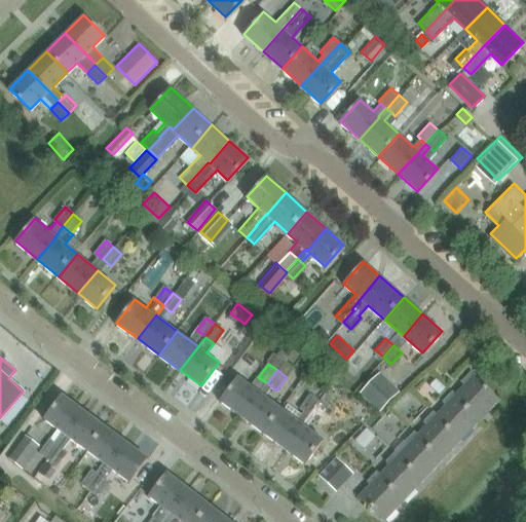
[(482,417),(498,400),(473,375),(474,373),(471,370),(462,379),(465,382),(456,392),(482,417)]
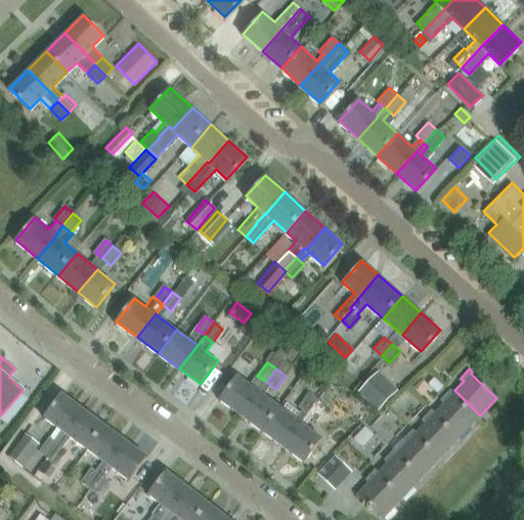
[(393,389),(376,373),(360,389),(377,405),(393,389)]
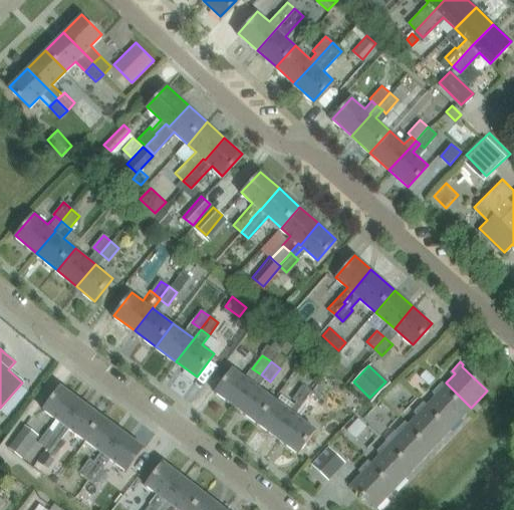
[(216,391),(237,407),(254,384),(233,367),(216,391)]
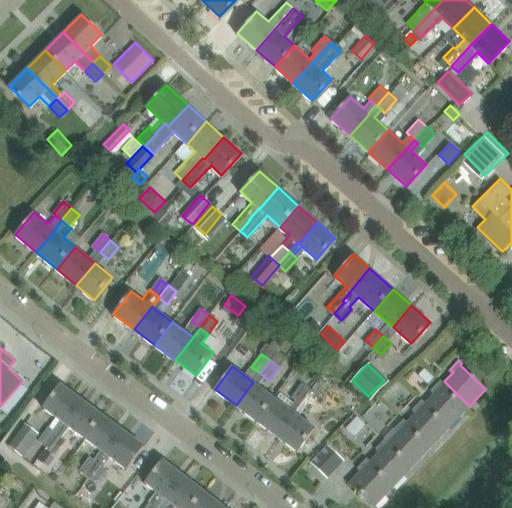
[(450,425),(469,406),(444,381),(441,378),(431,388),(434,391),(425,400),(450,425)]
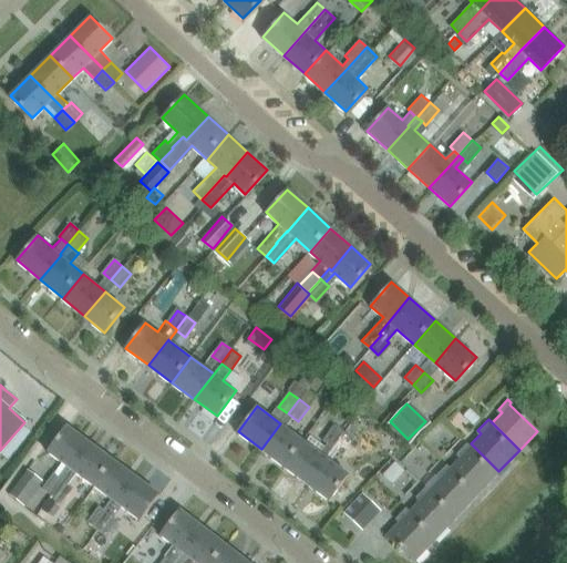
[(302,440),(285,427),(280,423),(261,449),(284,466),(302,440)]
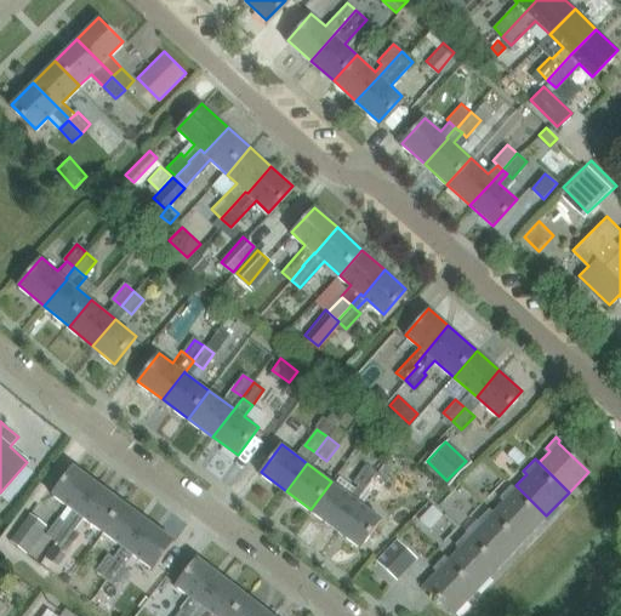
[(70,507),(61,520),(69,525),(100,484),(74,466),(53,494),(70,507)]
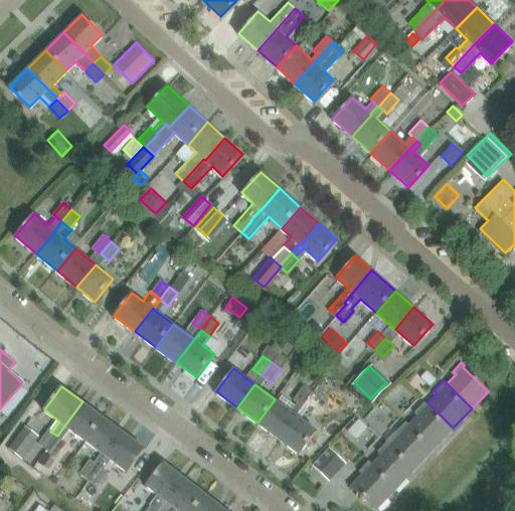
[(294,399),(303,405),(313,393),(304,386),(294,399)]
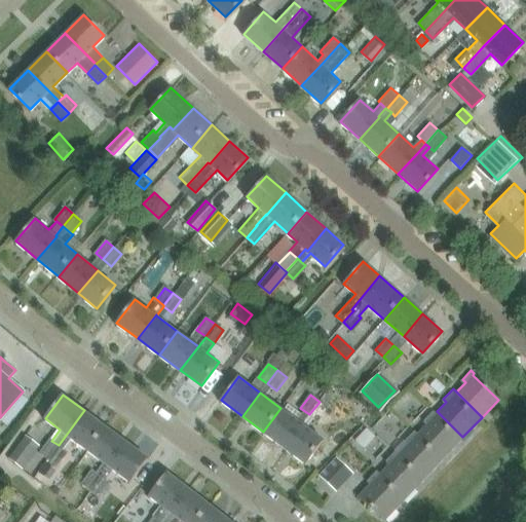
[(320,402),(309,414),(318,421),(329,408),(320,402)]
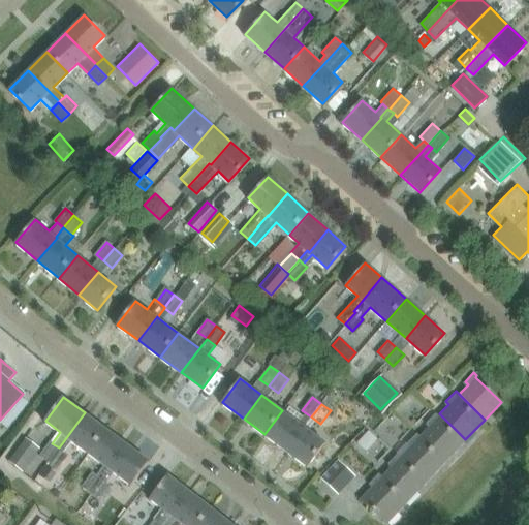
[(265,434),(286,450),(304,426),(282,410),(265,434)]
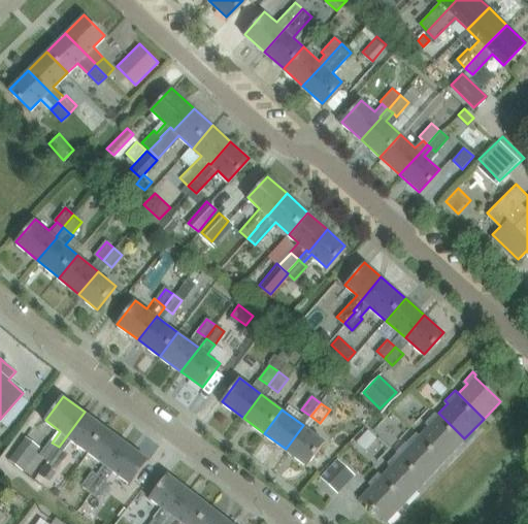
[(436,410),(426,420),(429,423),(420,433),(444,459),(464,438),(438,413),(436,410)]
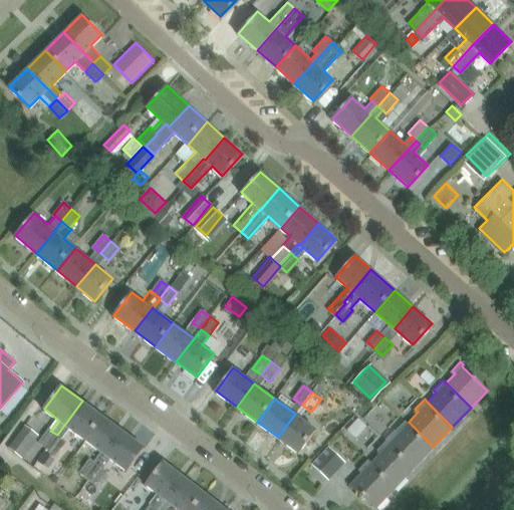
[(102,417),(82,401),(57,435),(63,440),(71,429),(85,440),(102,417)]
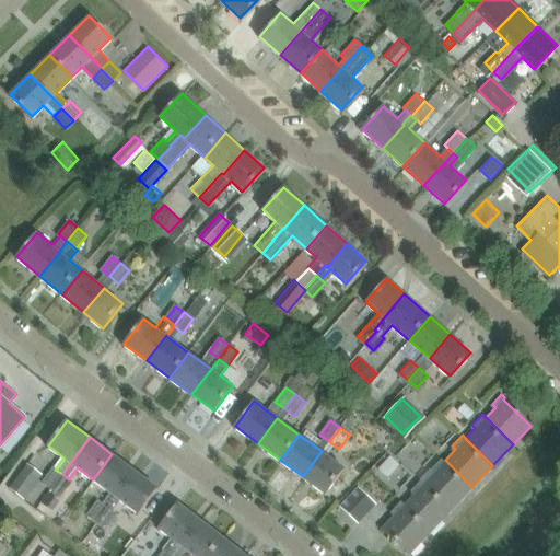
[(303,476),(307,479),(326,493),(345,467),(322,451),(303,476)]
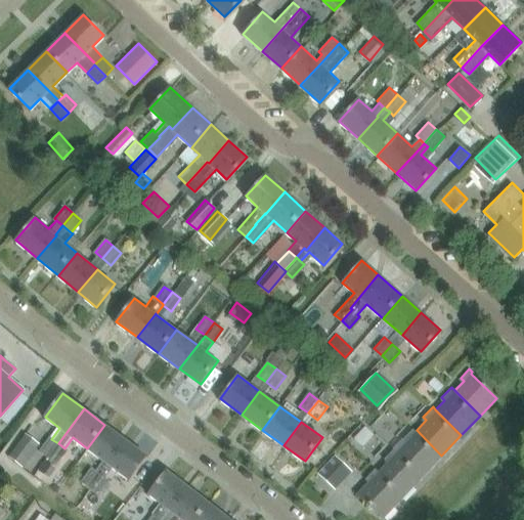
[(126,440),(104,425),(87,448),(108,464),(126,440)]
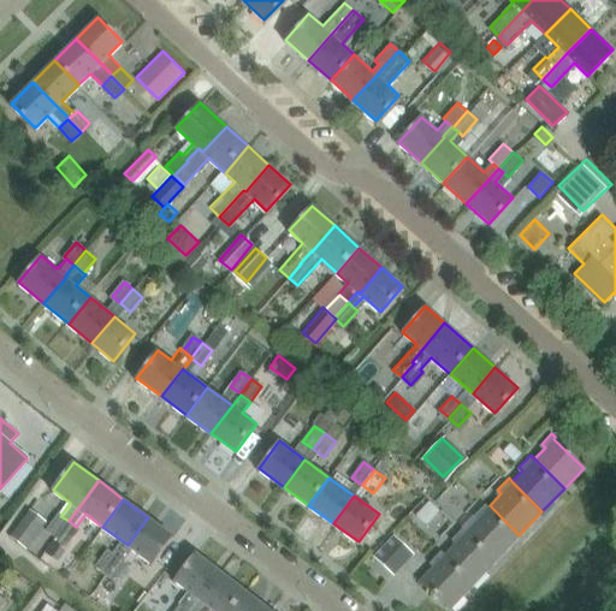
[(478,517),(467,528),(497,558),(519,535),(490,505),(486,502),(474,514),(478,517)]
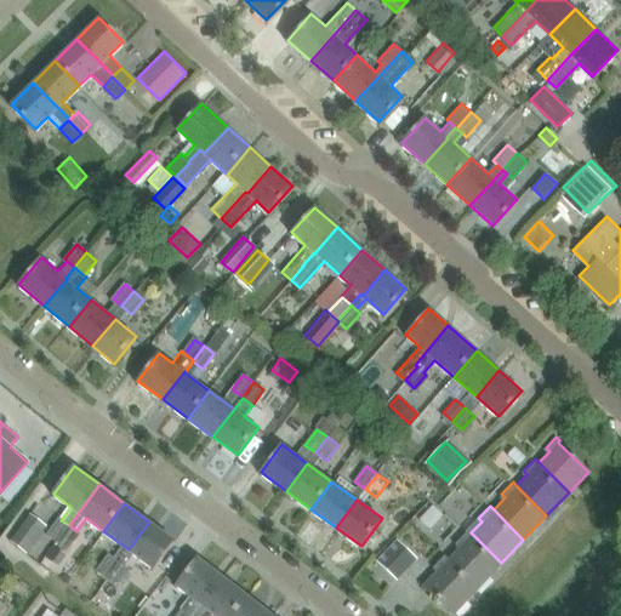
[(46,525),(32,513),(11,540),(26,553),(46,525)]
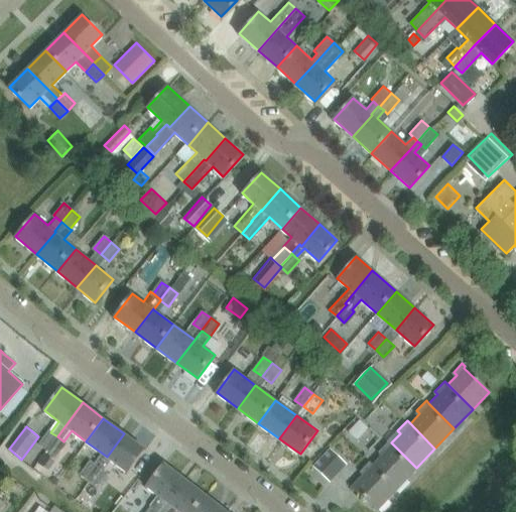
[(47,451),(57,436),(50,432),(48,430),(39,444),(47,451)]
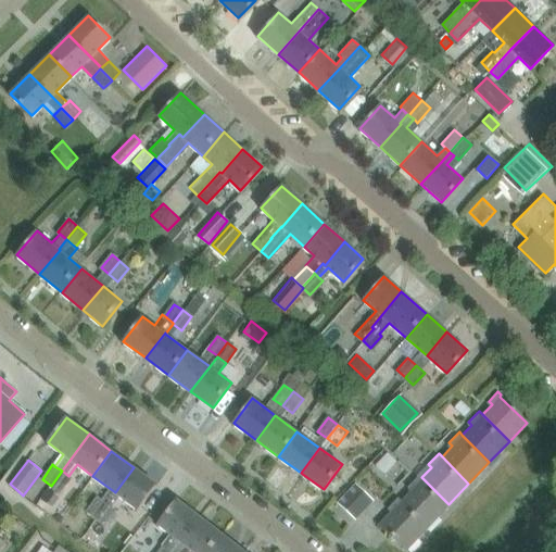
[(134,467),(115,492),(106,504),(113,510),(122,498),(137,509),(155,484),(134,467)]
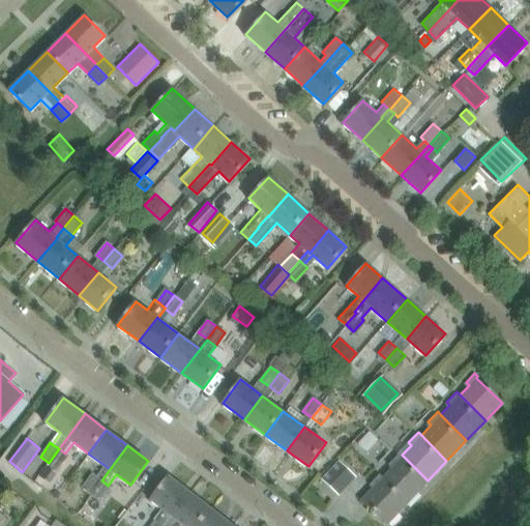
[(67,456),(65,454),(59,448),(49,463),(57,469),(67,456)]
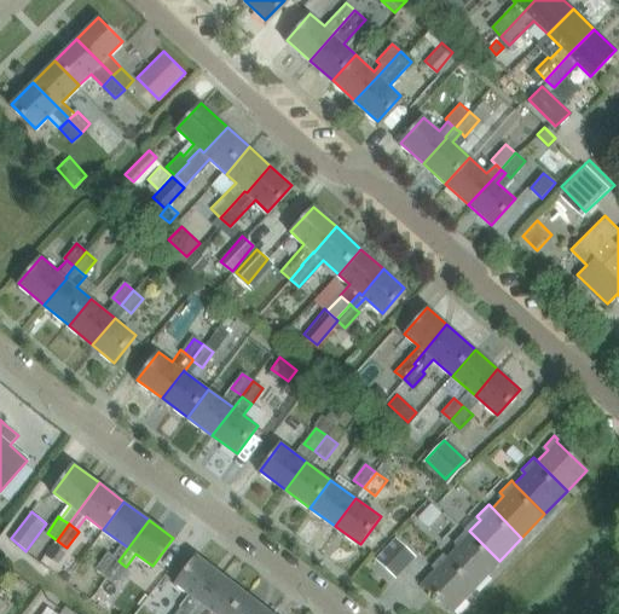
[(467,527),(455,539),(458,543),(449,554),(478,583),(499,561),(469,531),(467,527)]
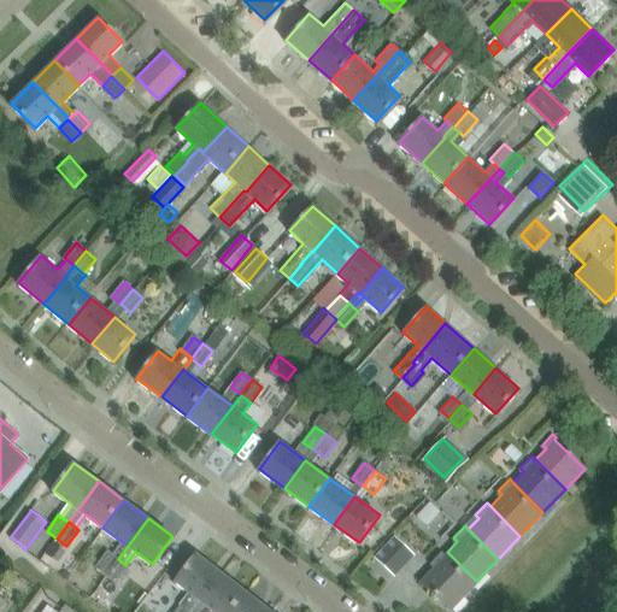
[(394,575),(415,553),(394,534),(375,554),(394,575)]
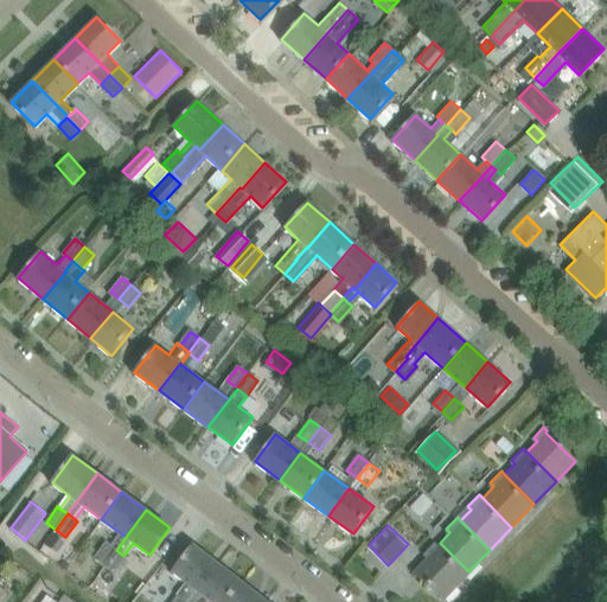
[(52,531),(45,542),(56,550),(63,539),(52,531)]
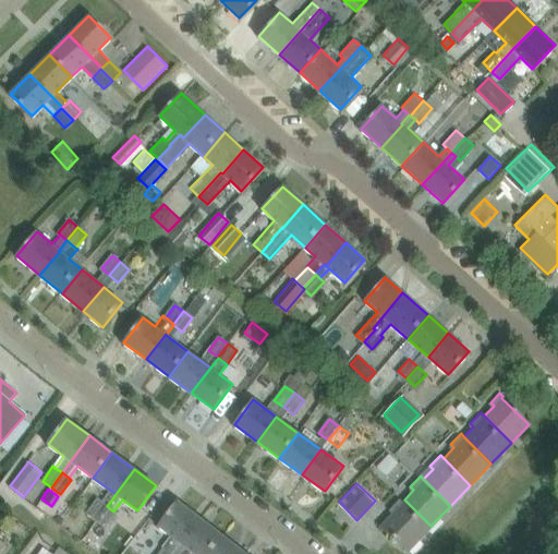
[(431,526),(404,500),(401,496),(390,508),(393,512),(380,525),(408,551),(431,526)]
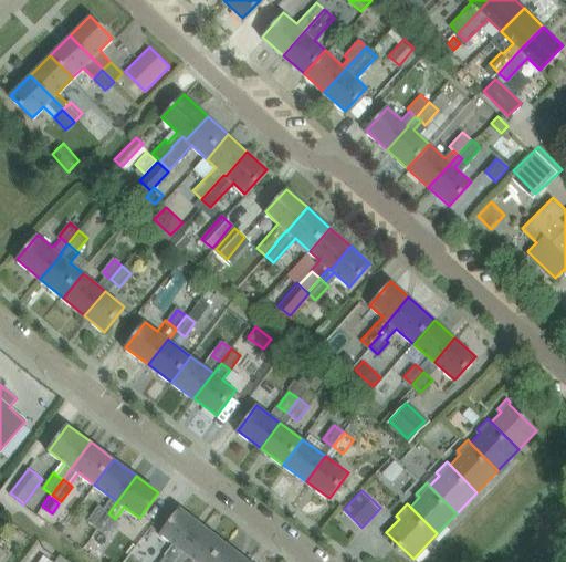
[(87,520),(96,528),(107,512),(97,506),(87,520)]
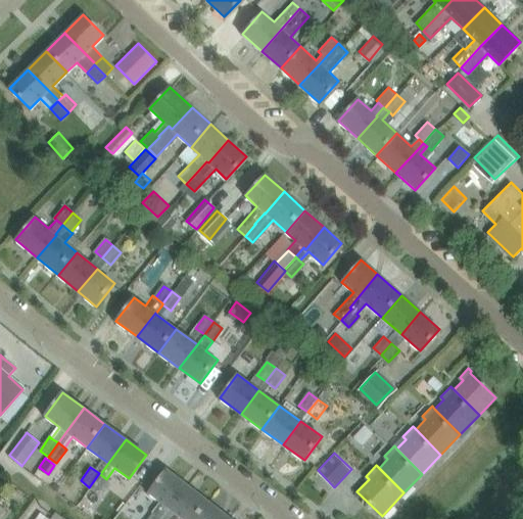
[(161,503),(152,513),(159,518),(161,518),(170,509),(188,485),(168,470),(149,493),(161,503)]
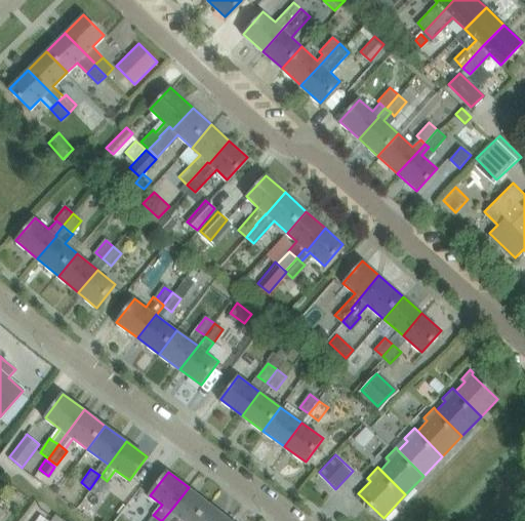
[(109,482),(107,481),(101,476),(99,475),(89,489),(98,495),(109,482)]
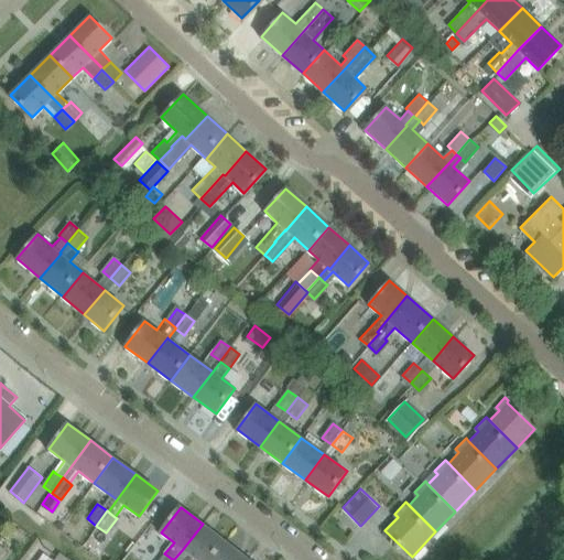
[(183,549),(174,559),(188,559),(192,556),(196,559),(209,559),(225,541),(203,524),(183,549)]
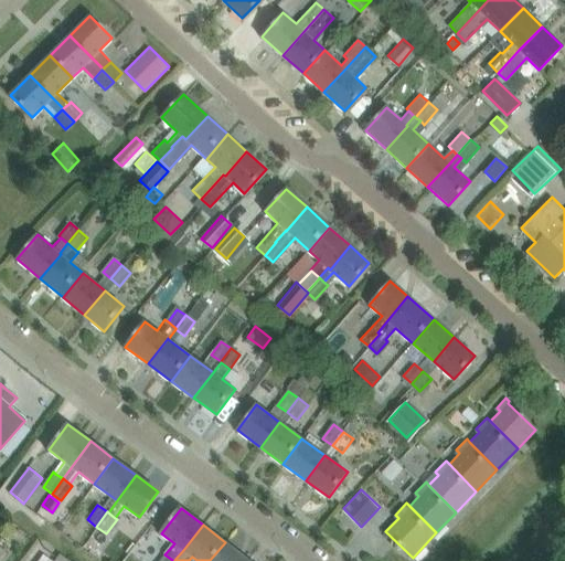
[(210,560),(245,560),(247,559),(225,542),(210,560)]
